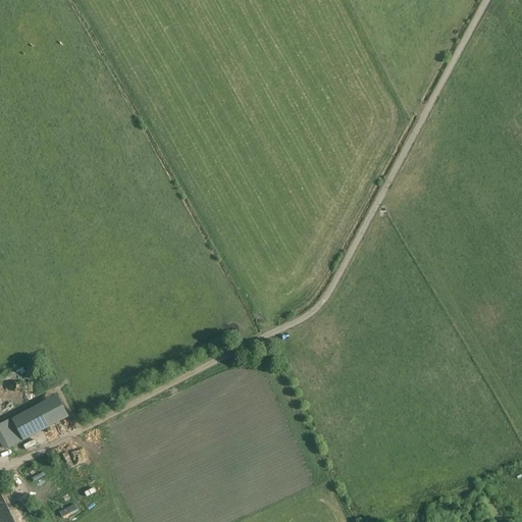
[(22,377),(33,375),(31,365),(20,367),(22,377)]
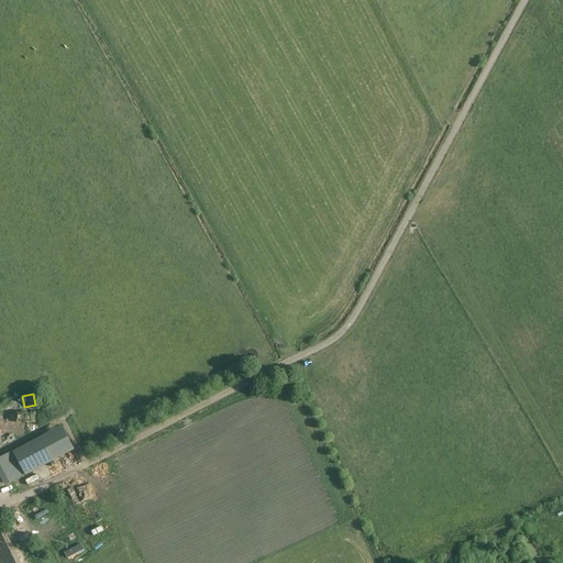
[(20,420),(23,428),(30,426),(26,418),(20,420)]
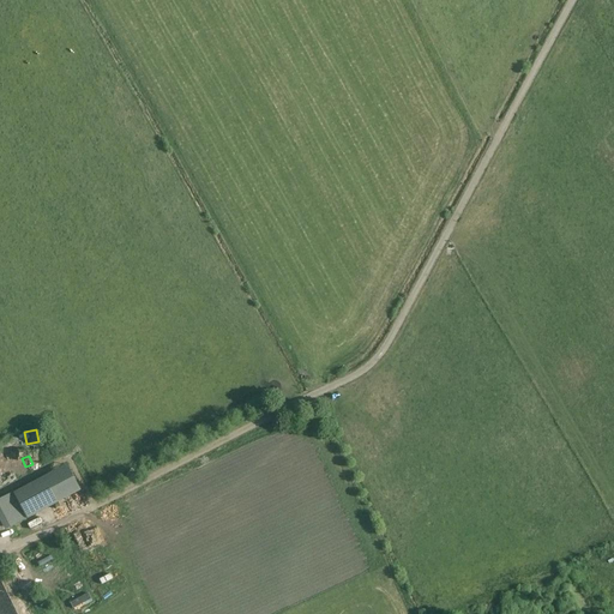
[(0,469),(0,474),(2,480),(8,477),(12,485),(29,476),(22,459),(0,469)]
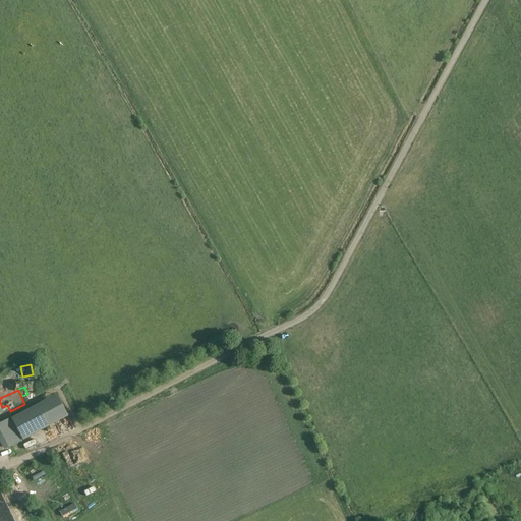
[(68,416),(56,395),(0,423),(0,431),(8,448),(68,416)]
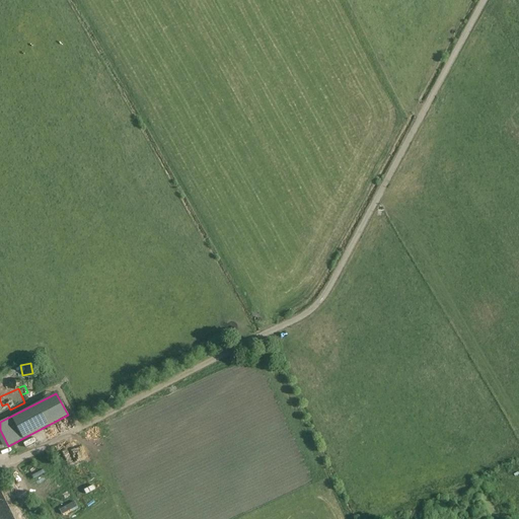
[(0,416),(9,412),(7,406),(2,409),(0,402),(0,416)]
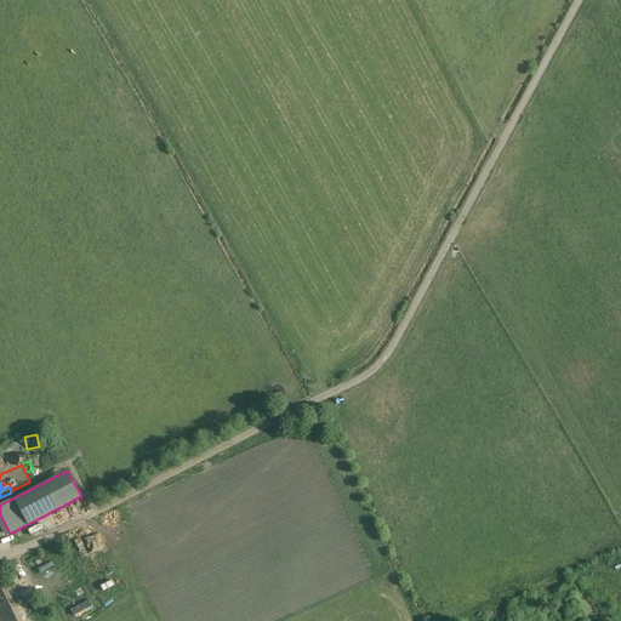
[(46,527),(34,528),(35,537),(46,536),(46,527)]
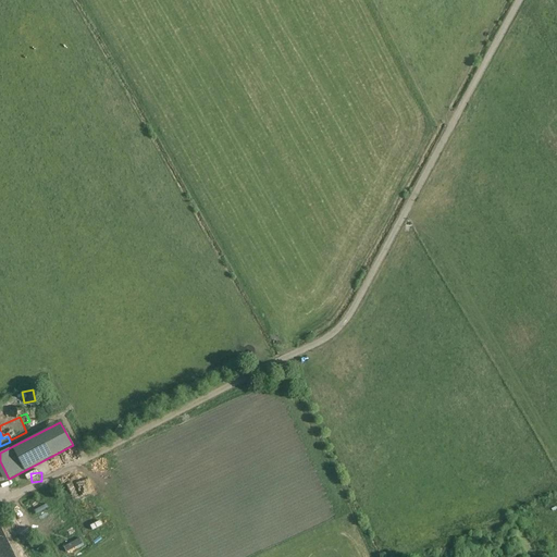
[(45,532),(52,544),(63,537),(56,525),(45,532)]
